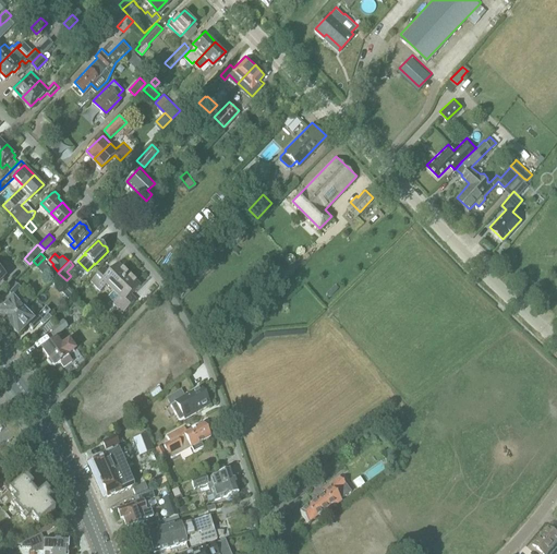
[(114,288),(130,272),(119,261),(109,272),(104,266),(93,278),(101,287),(107,280),(114,288)]
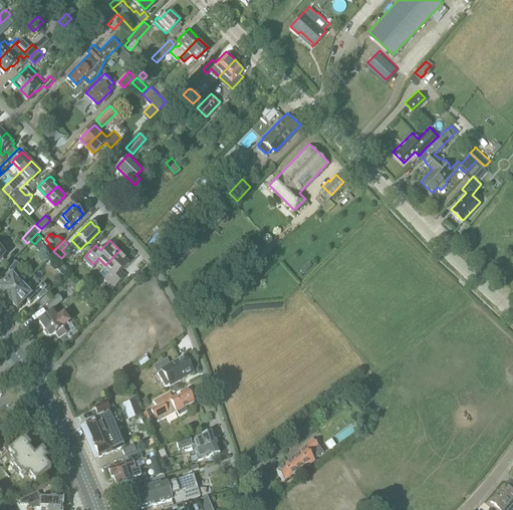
[(119,270),(130,260),(119,250),(105,265),(110,270),(104,276),(113,285),(124,274),(119,270)]
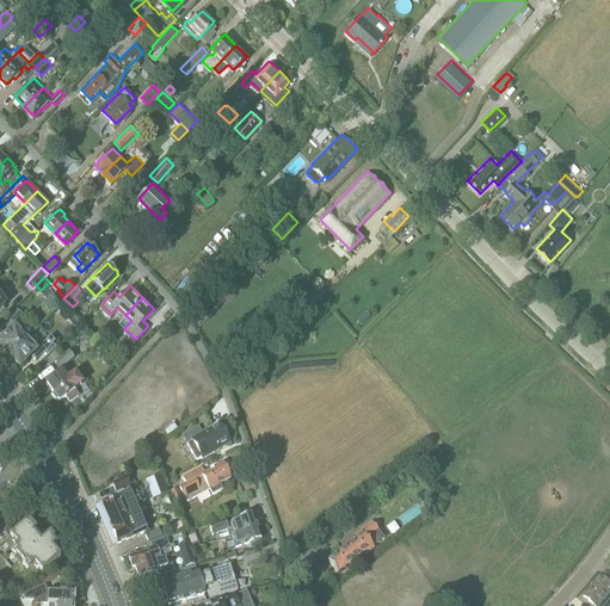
[(61,310),(67,304),(62,300),(56,304),(61,310)]
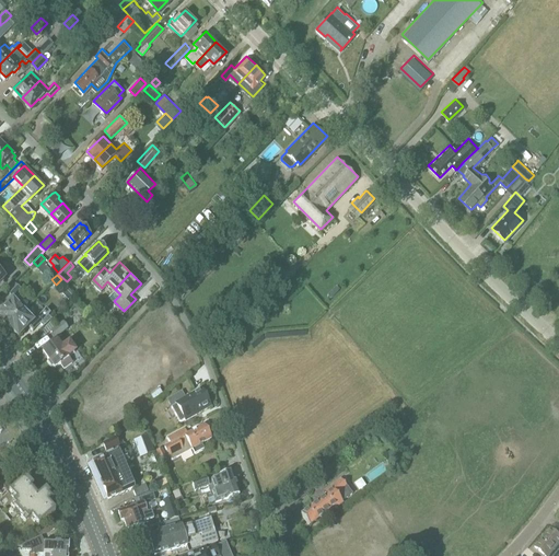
[(14,296),(18,293),(19,292),(23,288),(19,284),(10,292),(14,296)]
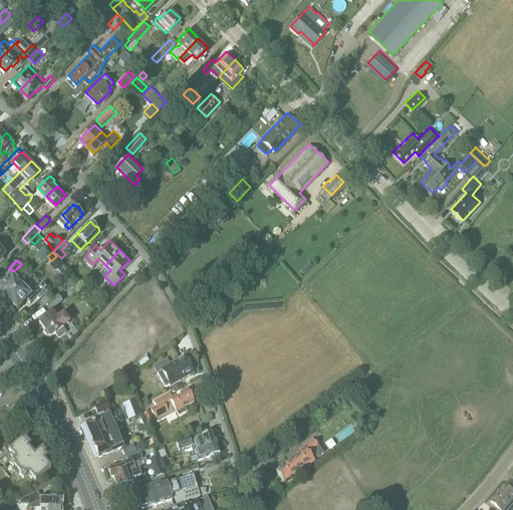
[(12,273),(0,284),(0,287),(8,296),(24,280),(25,279),(16,270),(13,273),(12,273)]
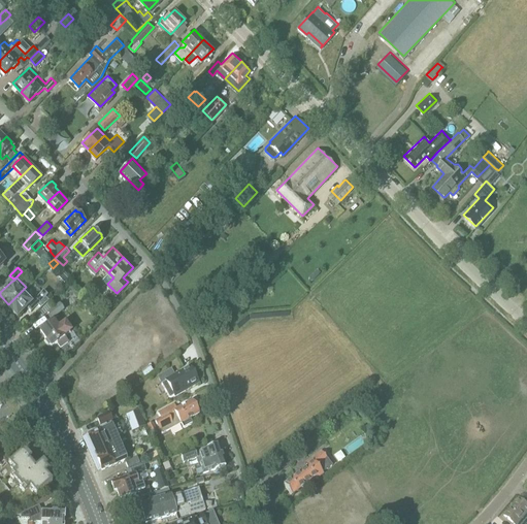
[(25,288),(8,304),(18,315),(28,305),(32,309),(38,303),(42,306),(50,298),(45,295),(41,300),(36,296),(36,295),(31,300),(28,297),(31,294),(25,288)]
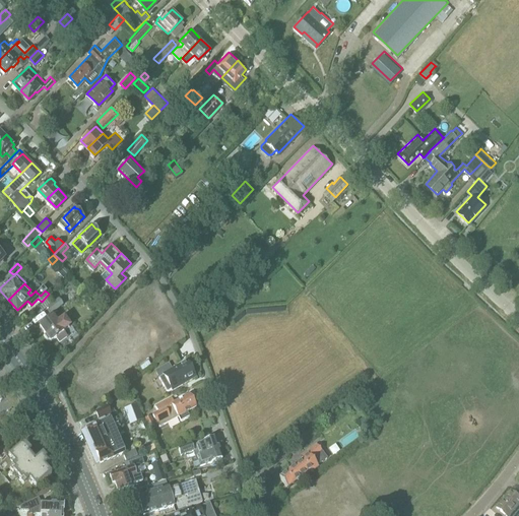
[(44,284),(36,292),(41,296),(45,291),(48,288),(44,284)]
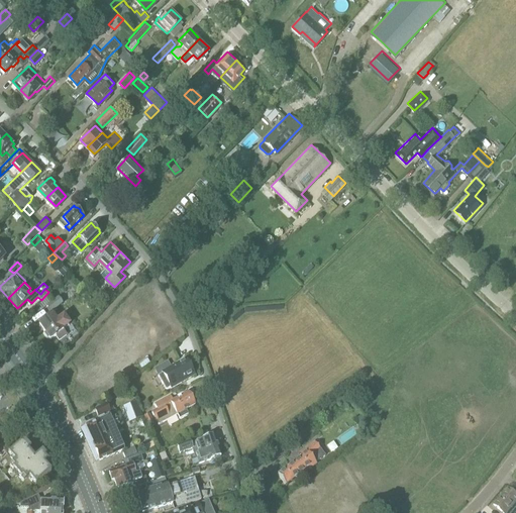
[(64,302),(60,296),(48,303),(53,309),(64,302)]
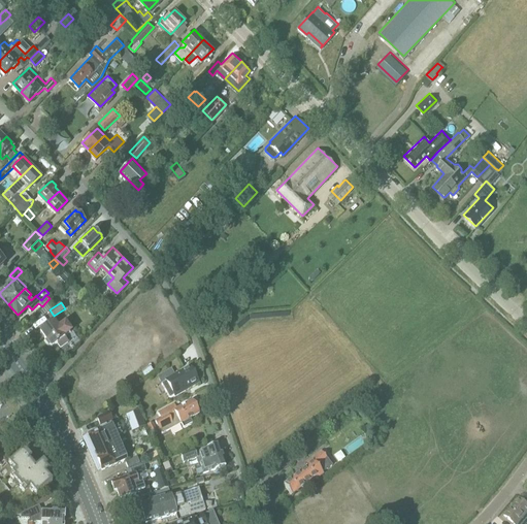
[(68,338),(64,333),(71,328),(65,320),(59,325),(54,318),(40,327),(52,344),(58,339),(61,345),(68,338)]
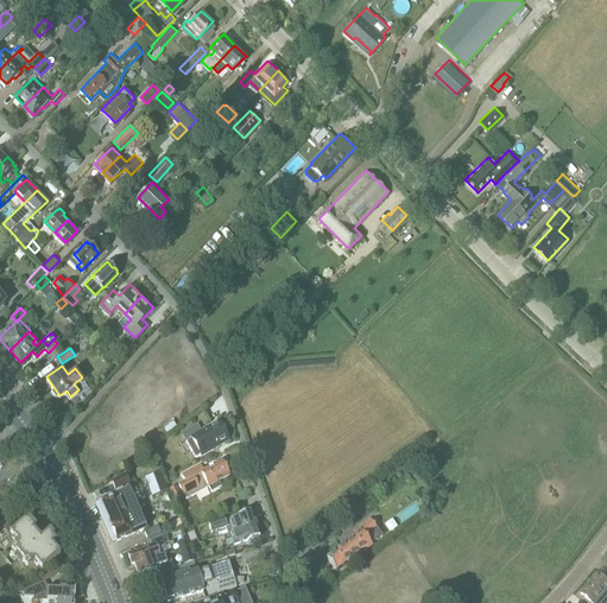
[(187,438),(196,455),(202,451),(202,452),(229,437),(219,418),(191,435),(193,436),(187,438)]
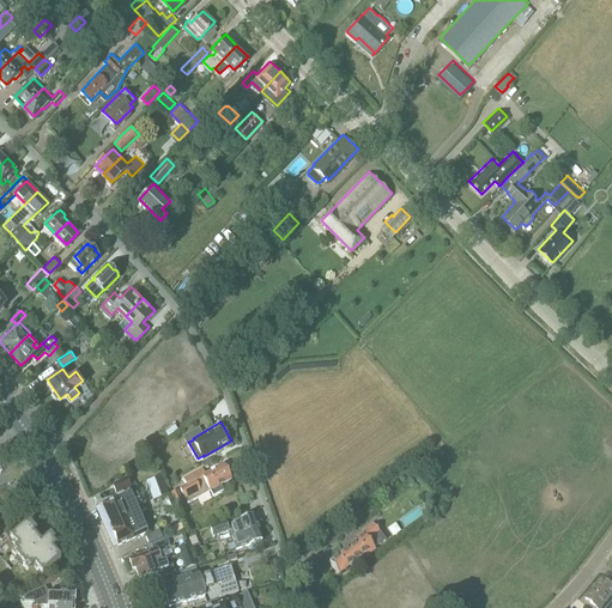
[(185,475),(188,481),(181,485),(189,499),(211,487),(213,493),(225,487),(222,481),(231,475),(224,461),(205,472),(203,466),(185,475)]
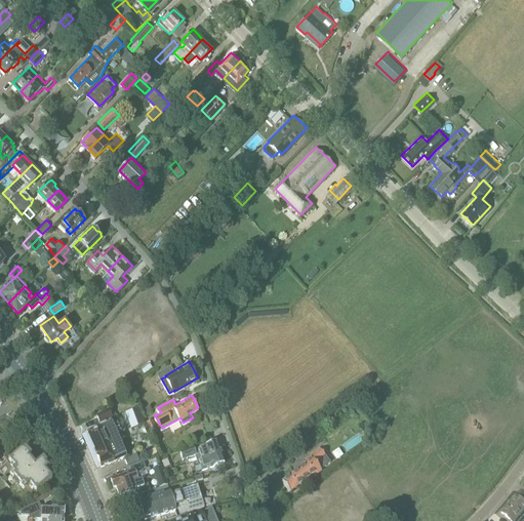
[(107,404),(96,412),(101,422),(113,415),(109,406),(109,407),(107,404)]
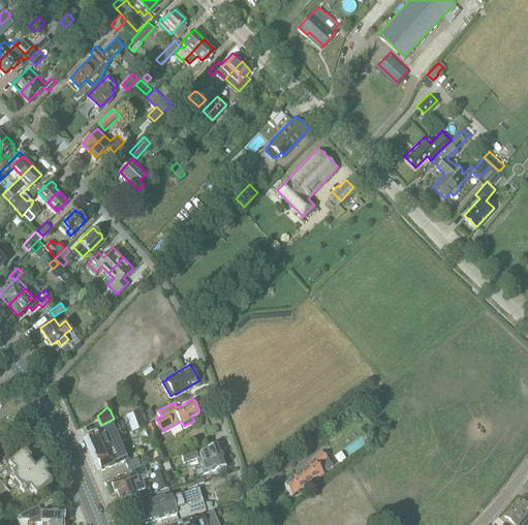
[(150,407),(143,410),(146,418),(153,413),(150,407)]
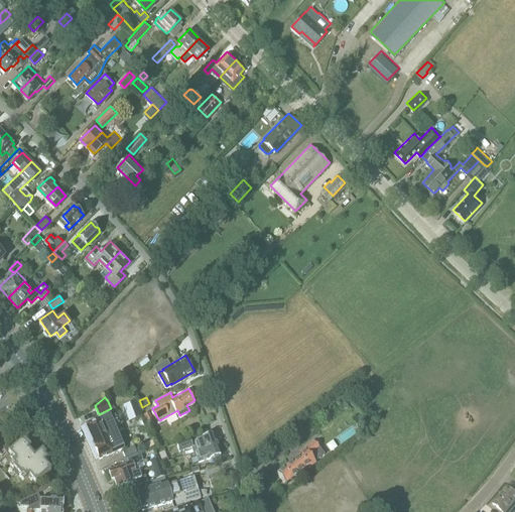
[(136,398),(123,402),(129,419),(142,414),(136,398)]
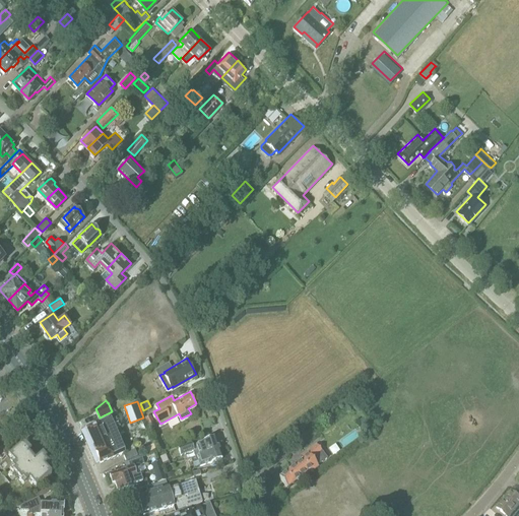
[(149,425),(155,423),(151,413),(145,415),(149,425)]
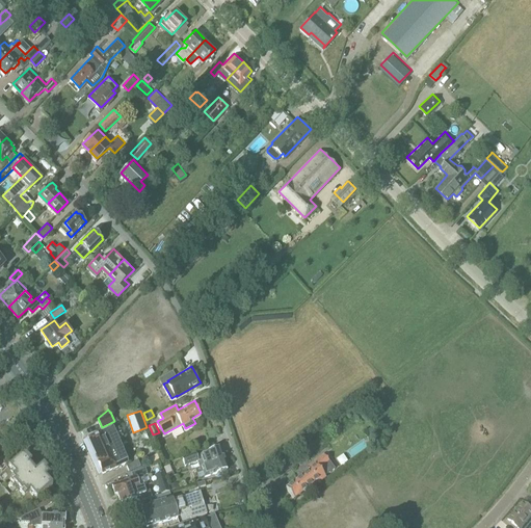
[(88,433),(89,437),(88,438),(95,451),(96,450),(97,452),(120,442),(111,424),(101,429),(102,431),(98,432),(97,430),(88,433)]
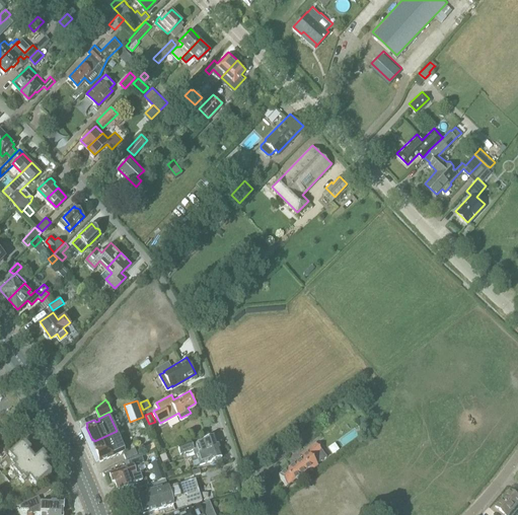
[(94,442),(93,444),(100,458),(124,448),(117,431),(94,441),(94,442)]
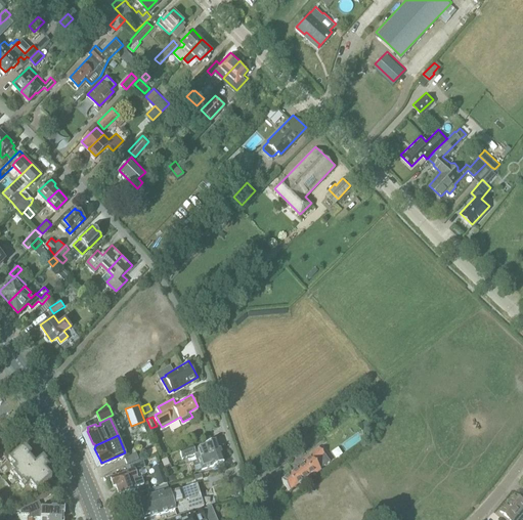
[(221,448),(217,438),(204,443),(205,443),(194,447),(193,443),(179,447),(182,456),(200,450),(202,456),(221,448)]
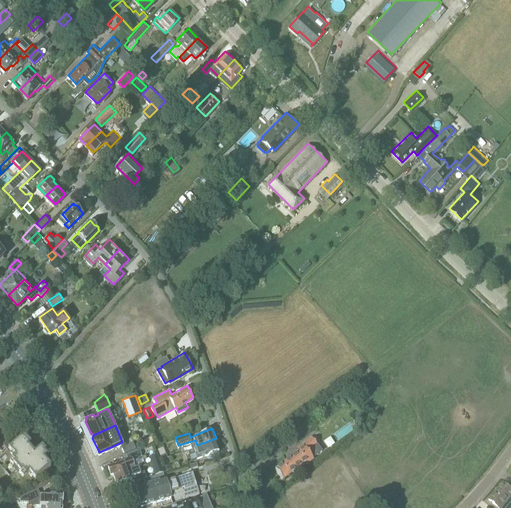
[(30,441),(31,441),(24,433),(9,446),(16,454),(11,458),(24,474),(29,469),(36,477),(51,464),(44,456),(49,452),(42,444),(37,448),(30,441)]
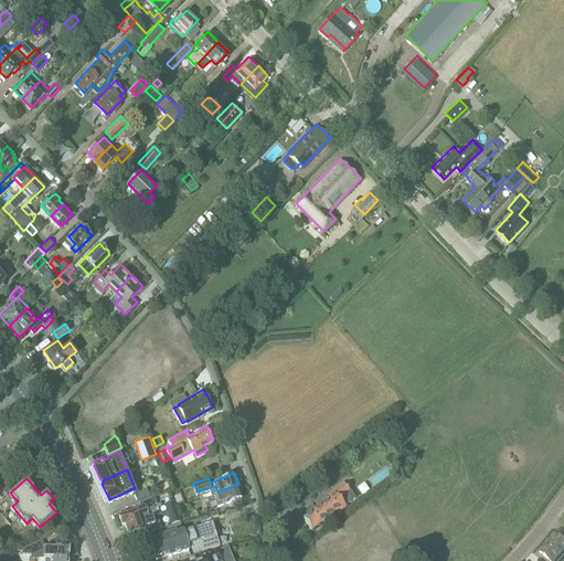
[(357,495),(344,479),(327,493),(330,496),(305,516),(314,527),(339,508),(340,509),(347,504),(346,503),(357,495)]
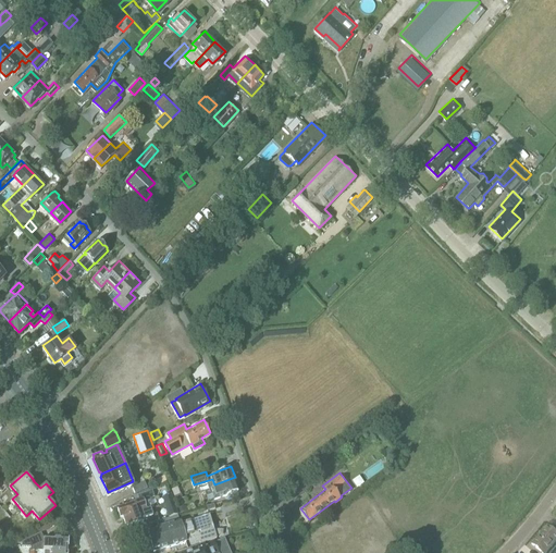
[(215,496),(225,493),(239,488),(235,477),(214,484),(211,486),(215,496)]
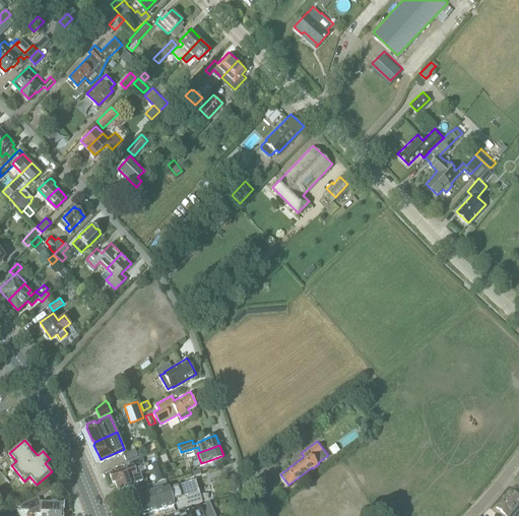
[(138,452),(136,446),(124,451),(126,457),(138,452)]
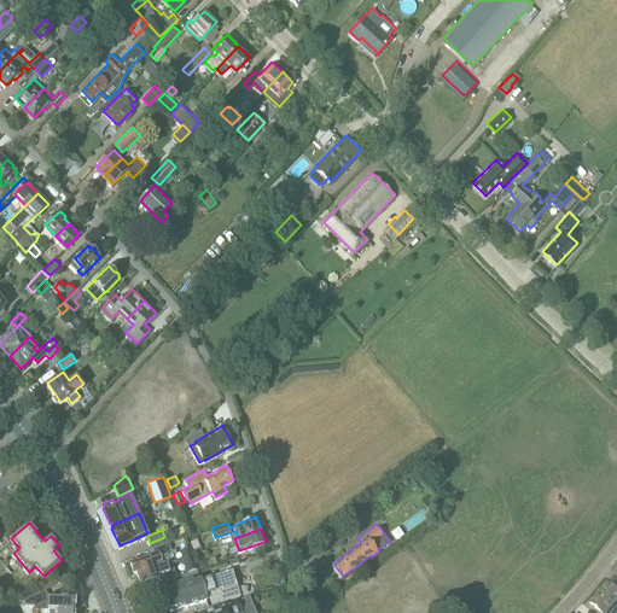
[(344,537),(338,530),(333,533),(339,542),(344,537)]
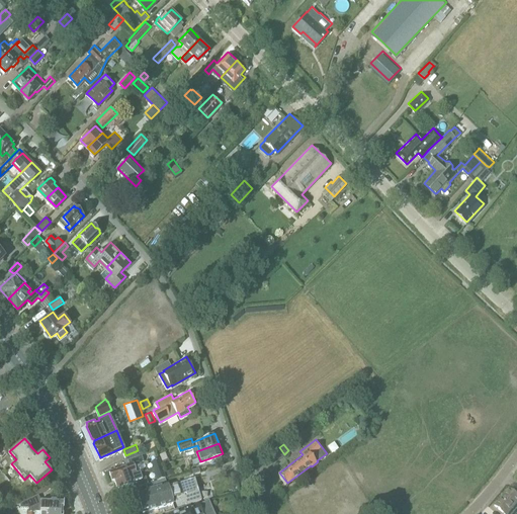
[(116,481),(143,472),(143,470),(140,462),(145,460),(143,454),(130,458),(131,463),(127,464),(109,472),(112,479),(115,478),(116,481)]
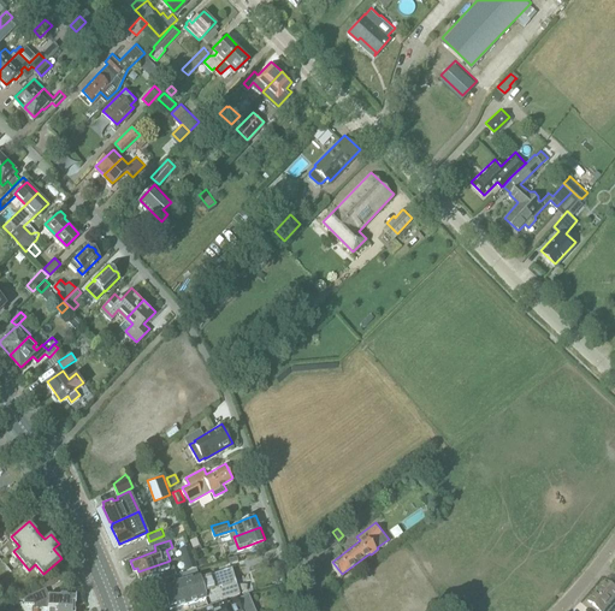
[(188,569),(197,565),(197,564),(196,559),(193,551),(191,546),(190,543),(179,546),(182,550),(183,555),(188,569)]
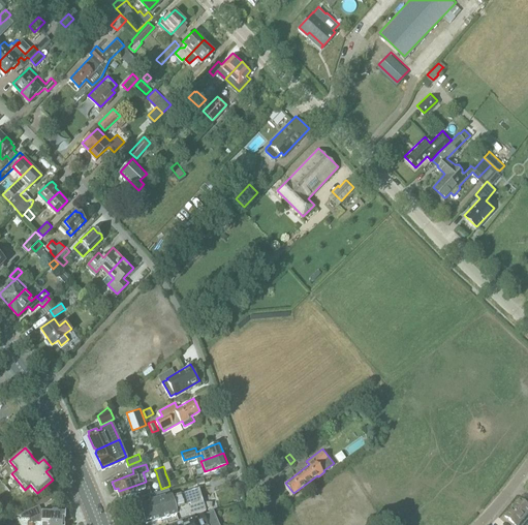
[(136,491),(141,490),(143,494),(151,491),(148,481),(146,481),(146,482),(119,491),(121,498),(136,493),(136,491)]
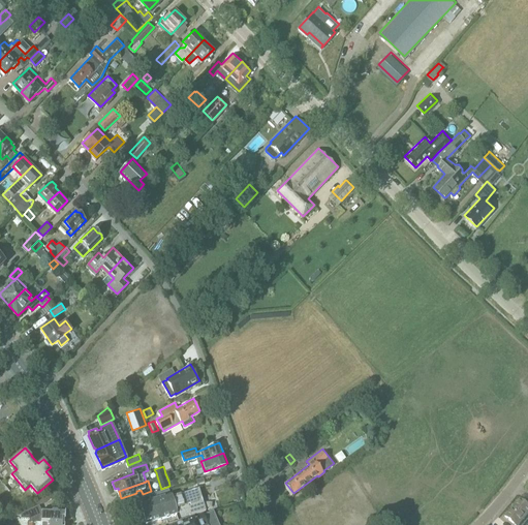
[(141,503),(146,521),(146,520),(147,522),(178,512),(177,508),(188,504),(191,513),(207,508),(199,486),(178,493),(173,495),(172,493),(141,502),(141,503)]
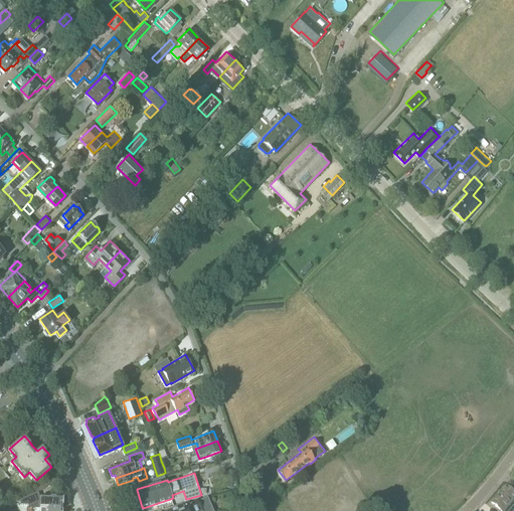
[(513,488),(507,482),(492,499),(504,509),(513,497),(513,488)]
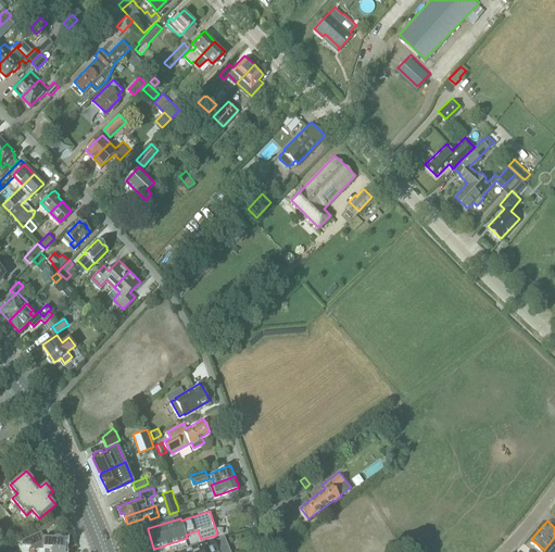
[(52,536),(43,536),(41,530),(24,538),(24,541),(32,541),(32,548),(39,549),(39,548),(45,548),(45,547),(67,548),(68,544),(70,536),(52,535),(52,536)]
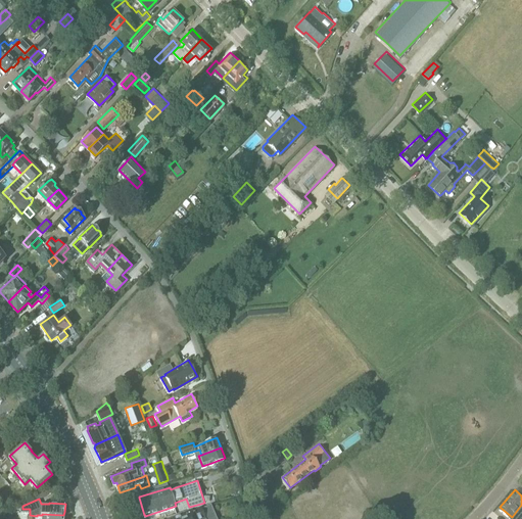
[(219,518),(212,504),(202,508),(202,507),(169,518),(219,518)]
